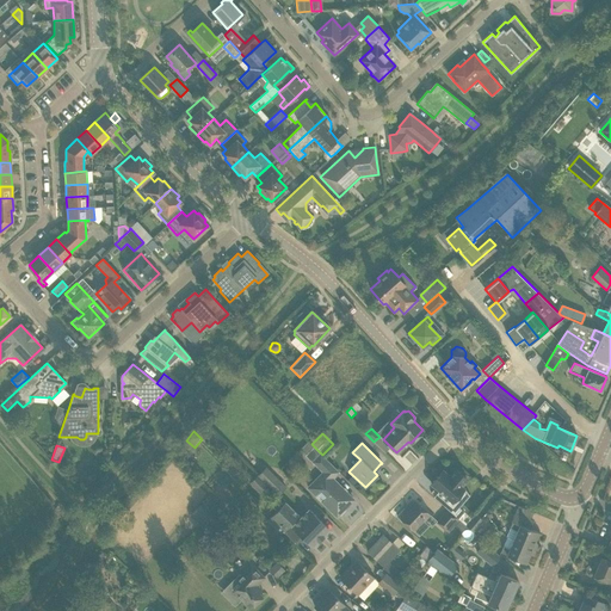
[(306,454),(304,455),(321,471),(307,487),(328,507),(337,516),(339,514),(340,514),(345,511),(345,508),(353,499),(345,491),(329,476),(337,469),(322,455),(314,446),(306,454)]
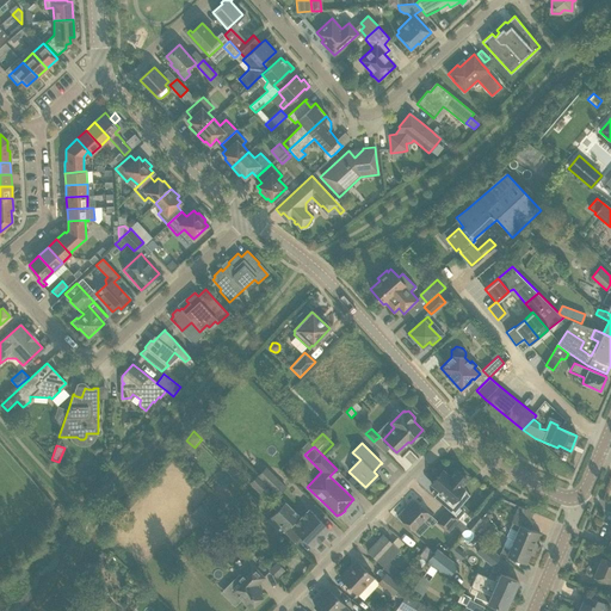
[(181,449),(176,455),(183,462),(189,456),(181,449)]
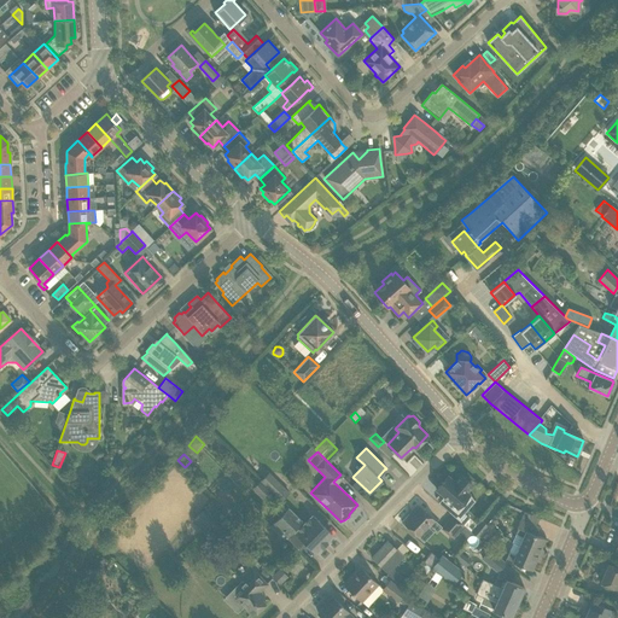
[(284,489),(268,473),(261,481),(270,489),(281,501),(289,494),(284,489)]
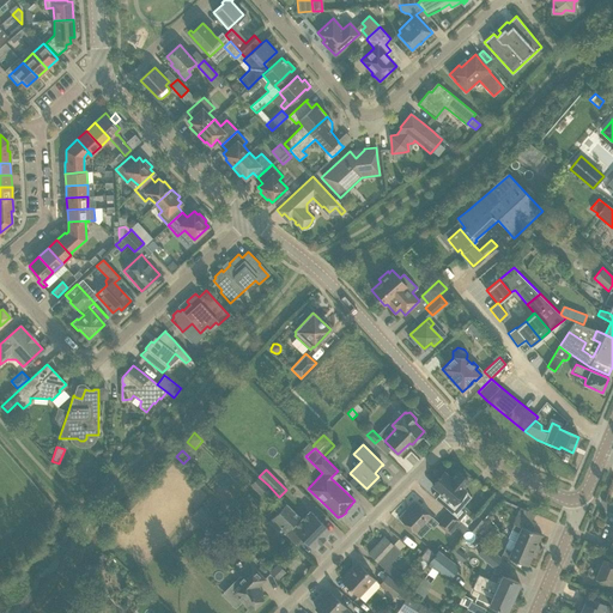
[(457,472),(451,478),(444,472),(432,485),(450,502),(445,508),(449,511),(456,517),(462,510),(454,503),(465,490),(462,487),(468,481),(457,472)]
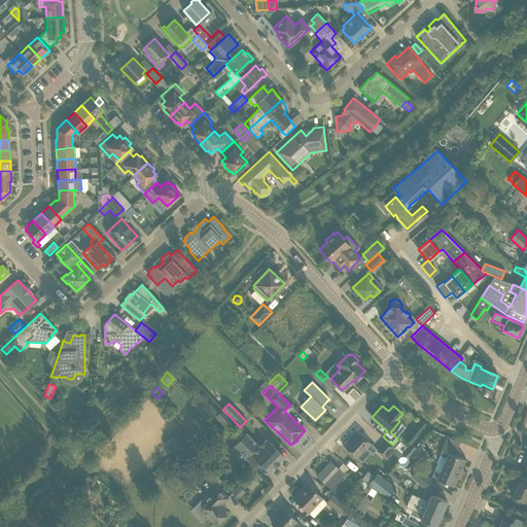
[(222,425),(231,417),(222,410),(215,417),(222,425)]
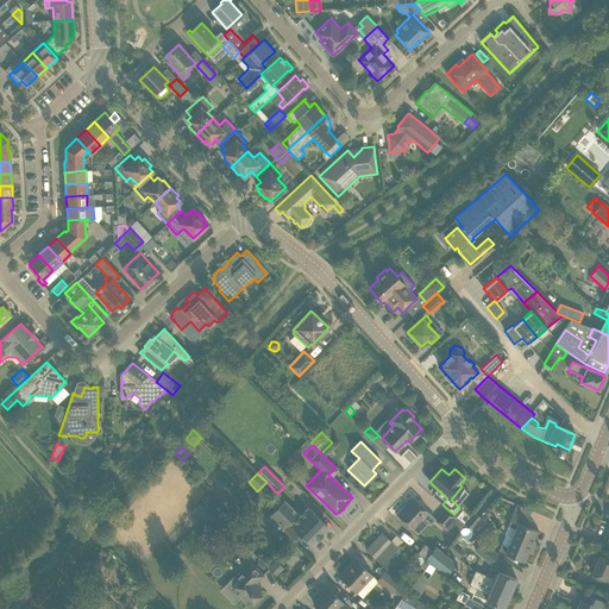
[(402,507),(395,514),(410,528),(421,518),(422,519),(428,513),(413,498),(405,508),(402,507)]
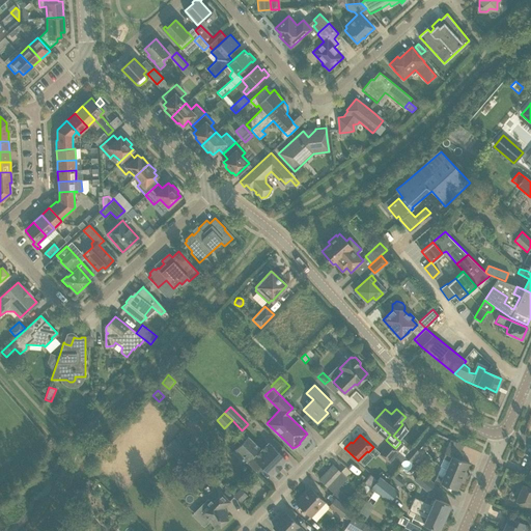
[(246,462),(252,455),(259,448),(247,436),(243,440),(244,441),(235,448),(243,455),(240,458),(244,463),(246,462)]
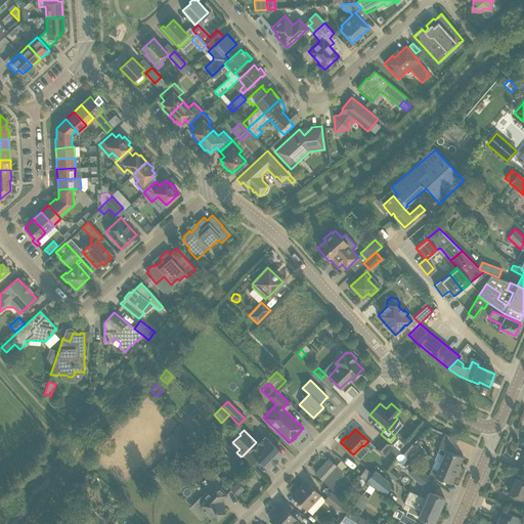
[(276,459),(281,453),(265,437),(251,451),(249,449),(243,455),(254,467),(260,461),(267,469),(272,464),(273,464),(275,462),(277,460),(276,459)]
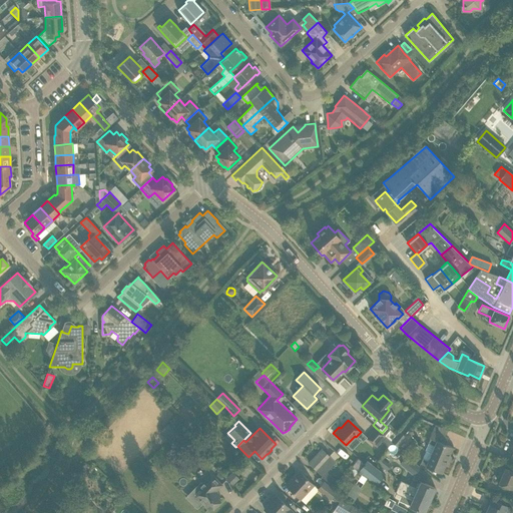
[(367,438),(366,438),(376,447),(380,444),(382,441),(385,437),(375,428),(367,438)]
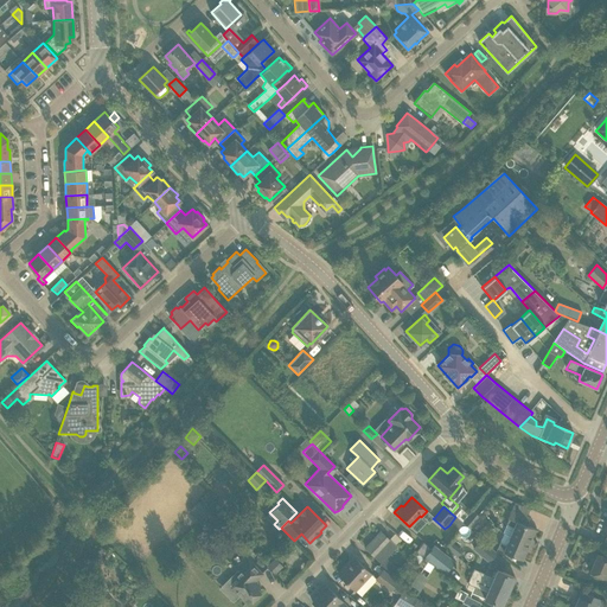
[(472,510),(462,522),(470,529),(479,517),(472,510)]
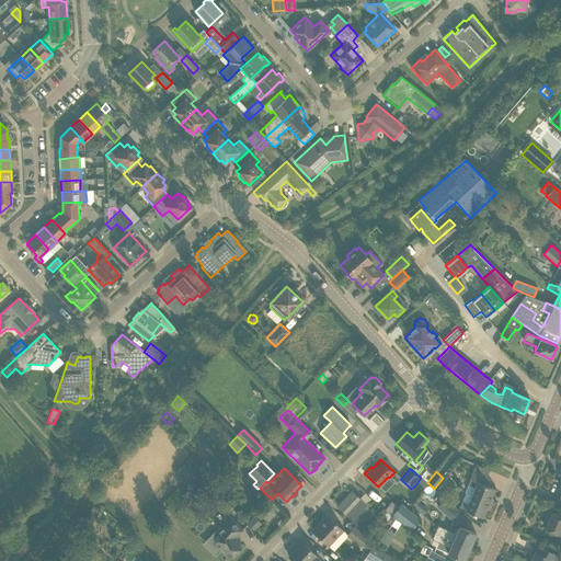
[(470,479),(468,484),(473,487),(470,495),(491,504),(493,499),(491,497),(494,489),(487,485),(490,479),(472,471),(469,479),(470,479)]
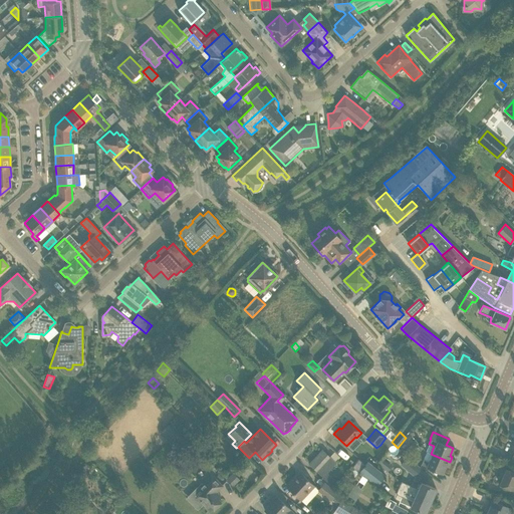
[(335,463),(329,457),(322,450),(309,464),(322,476),(320,480),(323,482),(333,489),(338,484),(326,473),(335,463)]
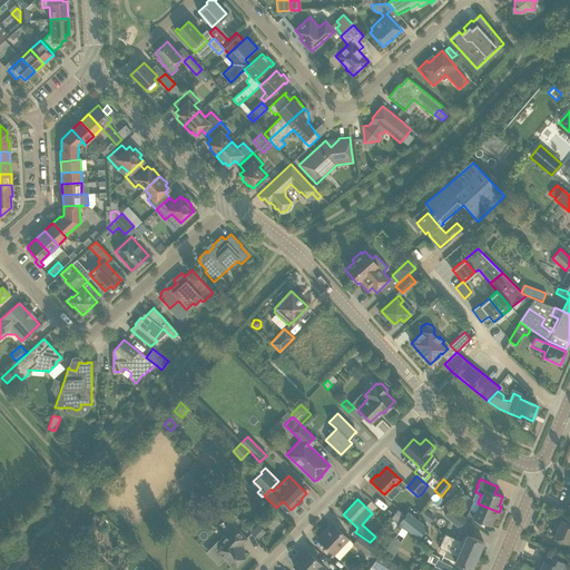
[(469,510),(467,516),(472,517),(471,518),(480,521),(490,526),(494,517),(497,518),(499,512),(478,503),(474,512),(469,510)]
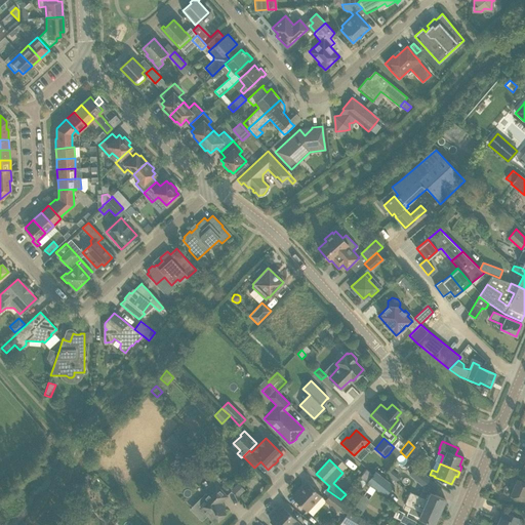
[(416,466),(409,474),(422,486),(430,479),(431,478),(416,466)]
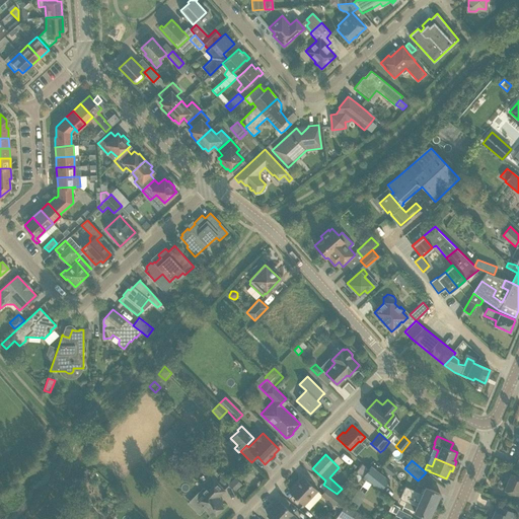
[(371,466),(368,468),(362,463),(356,471),(357,471),(362,476),(380,491),(389,479),(371,466)]
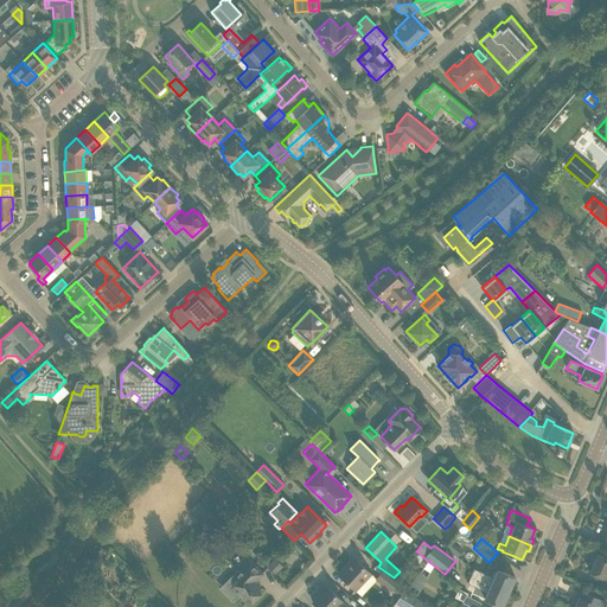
[(102,547),(97,553),(102,557),(107,553),(102,547)]
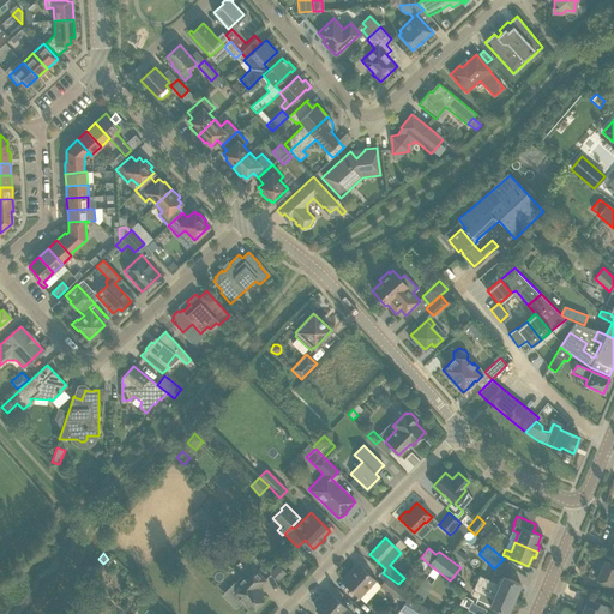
[(422,558),(417,565),(425,570),(428,564),(422,558)]
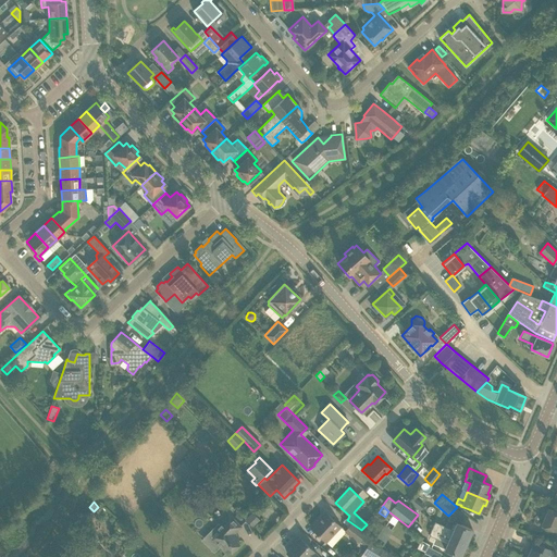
[(546,514),(541,525),(551,529),(555,531),(556,531),(556,511),(548,508),(546,514)]
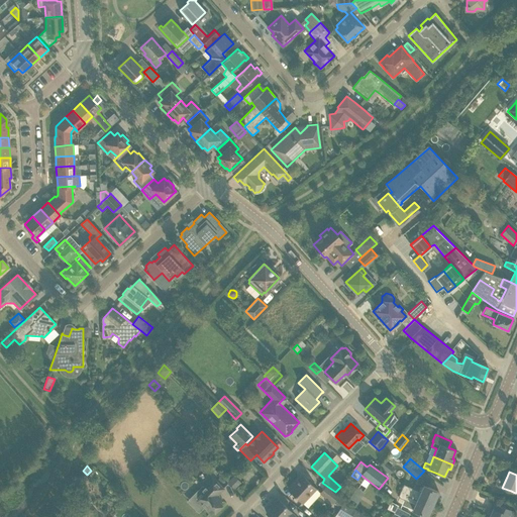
[(233,490),(240,483),(234,476),(226,483),(233,490)]
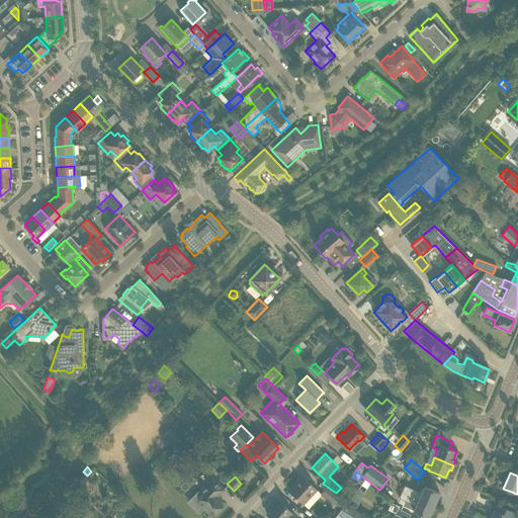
[(317,491),(310,484),(301,477),(288,491),(304,504),(317,491)]
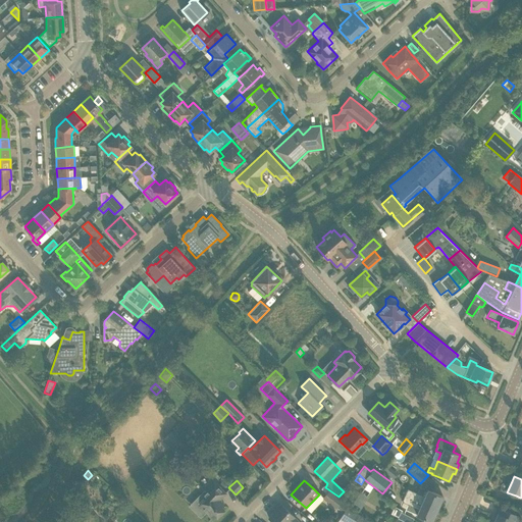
[(200,506),(194,511),(200,517),(200,518),(205,513),(213,521),(224,510),(217,503),(226,493),(214,482),(205,491),(204,490),(194,500),(200,506)]
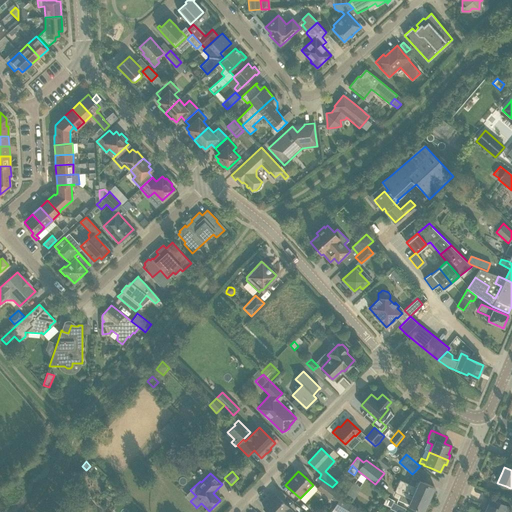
[(434,487),(425,483),(418,479),(415,486),(399,480),(397,485),(414,493),(428,499),(434,487)]
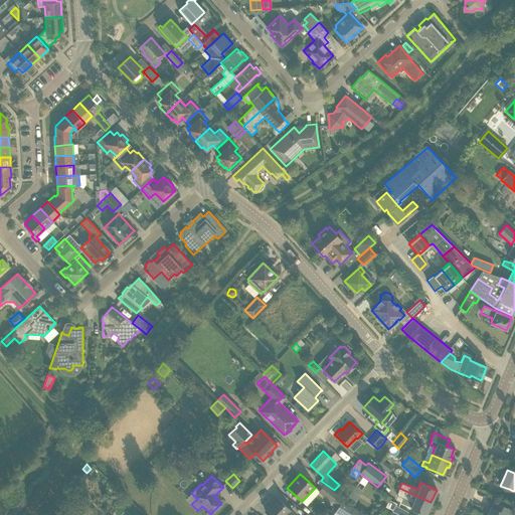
[(324,483),(318,491),(320,492),(331,501),(332,500),(338,505),(342,500),(344,498),(334,490),(324,483)]
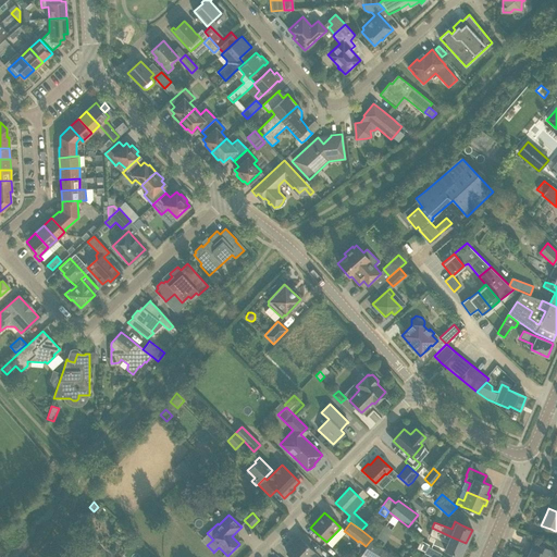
[(384,524),(376,536),(385,542),(393,529),(384,524)]
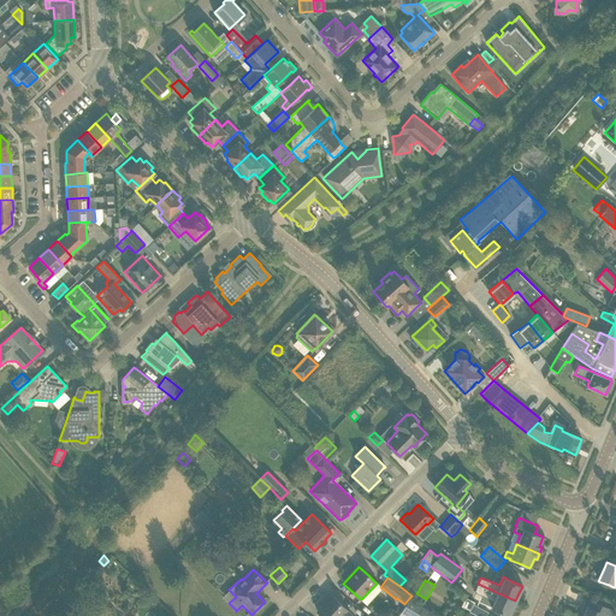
[(478,584),(474,591),(481,594),(495,600),(492,606),(498,610),(509,615),(515,600),(498,593),(478,584)]
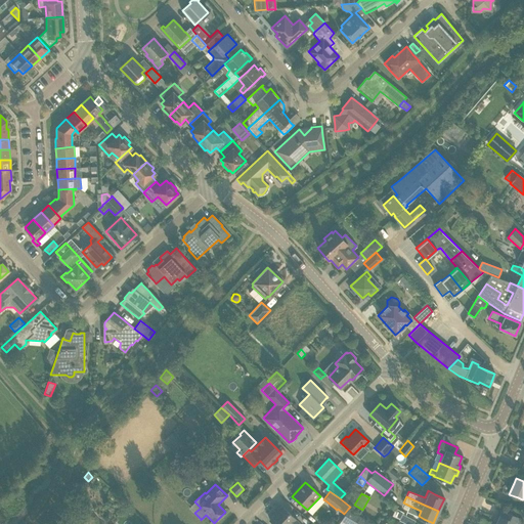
[(298,523),(300,523),(288,512),(280,506),(274,512),(276,513),(269,520),(273,523),(298,523)]
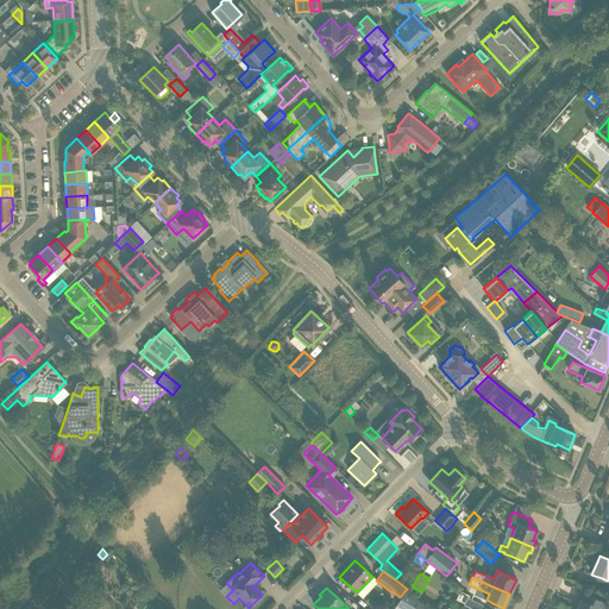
[(469,597),(469,596),(460,591),(456,600),(464,603),(464,604),(471,608),(479,608),(482,604),(469,597)]
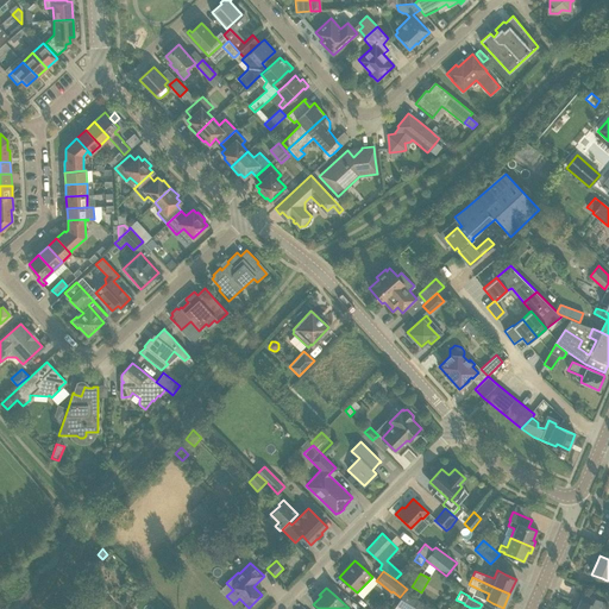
[(395,608),(422,608),(426,604),(406,592),(401,598),(395,608)]
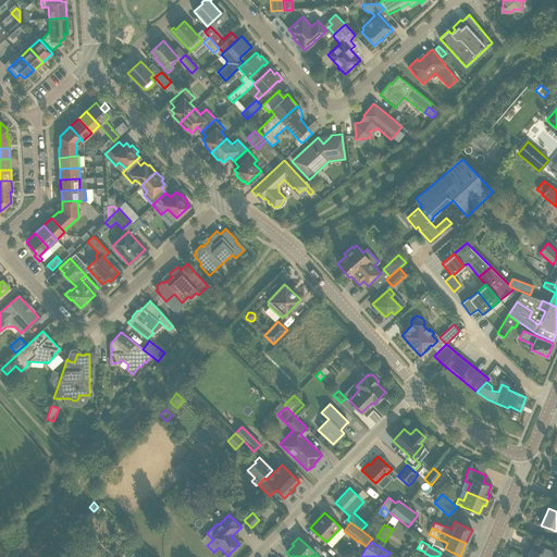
[(531,548),(527,556),(552,556),(555,552),(537,544),(535,549),(531,548)]
